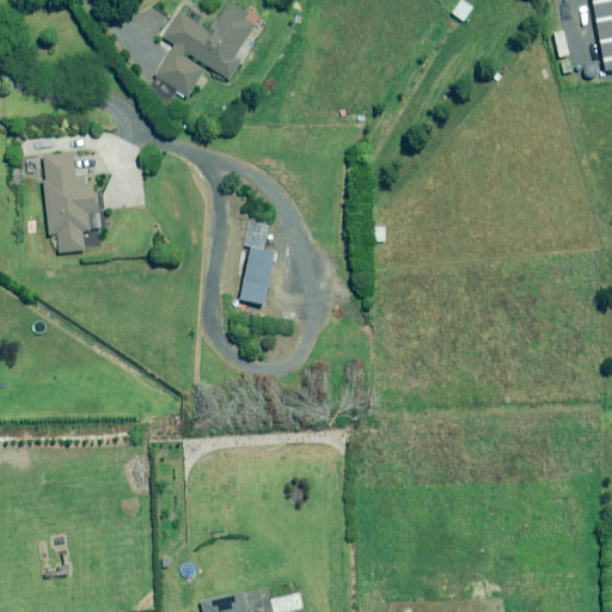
[(473,8),(463,0),(453,13),(464,22),(473,8)]
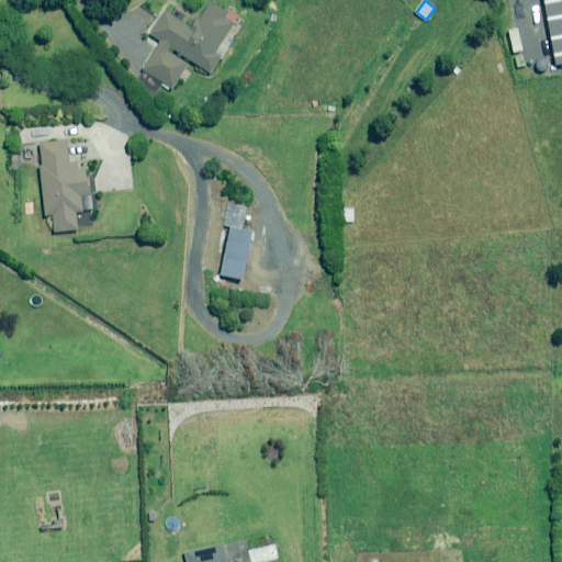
[(161,42),(137,78),(149,100),(161,82),(171,89),(191,60),(211,75),(222,58),(214,54),(238,18),(212,1),(192,30),(165,12),(150,34),(161,42)]
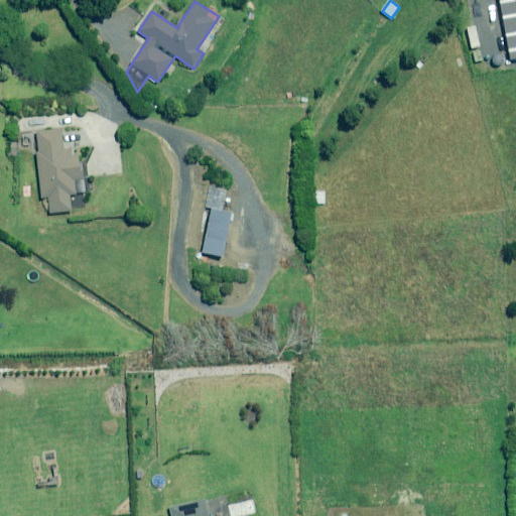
[(63,150),(61,129),(35,132),(40,198),(48,198),(49,213),(71,211),(70,194),(76,192),(75,182),(83,181),(80,149),(63,150)]
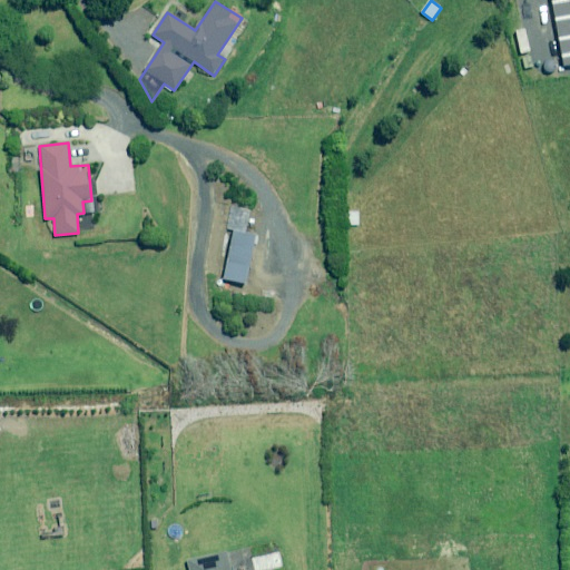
[(258,212),(233,206),(228,228),(234,229),(225,279),(246,283),(258,212)]
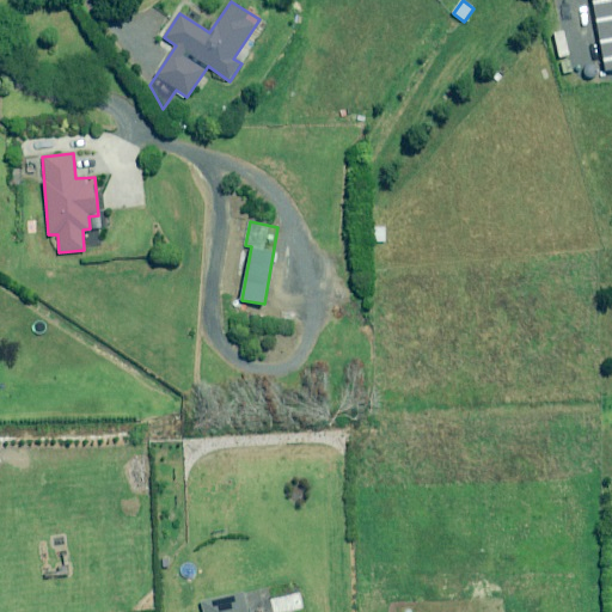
[(248,611),(244,593),(201,604),(202,611),(248,611)]
